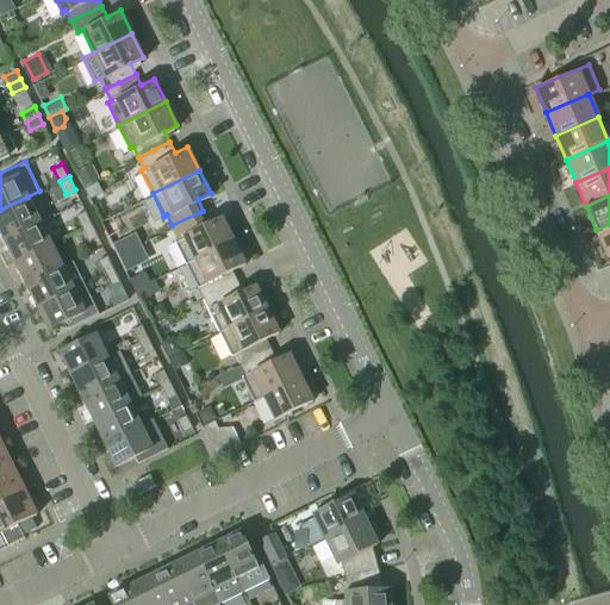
[(42,204),(33,209),(27,197),(0,210),(0,230),(2,237),(39,219),(48,216),(42,204)]
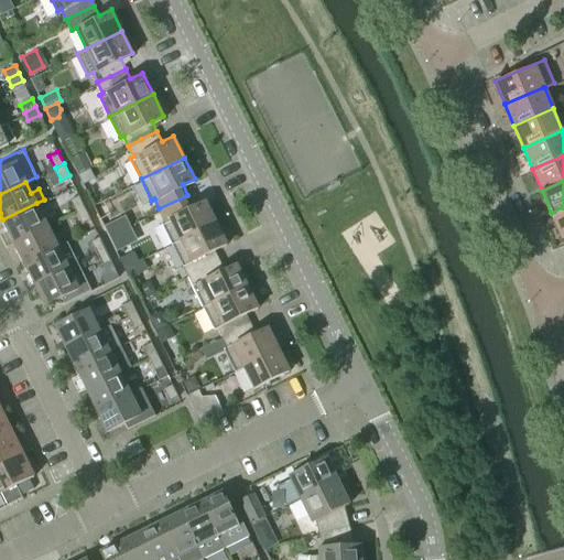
[(69,197),(76,210),(84,205),(78,193),(69,197)]
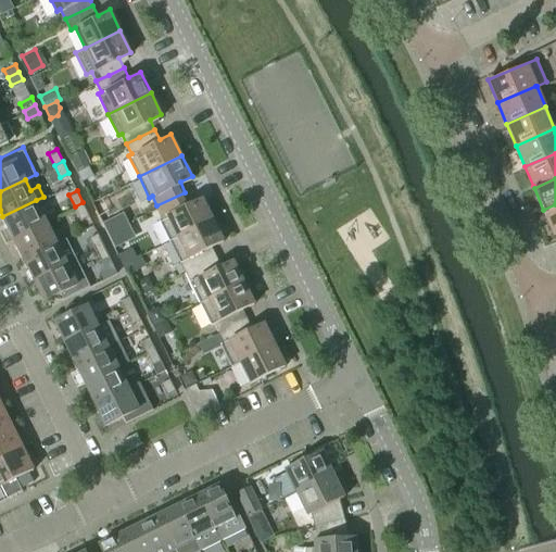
[(185,192),(156,205),(162,216),(159,217),(169,238),(212,217),(202,196),(190,202),(185,192)]
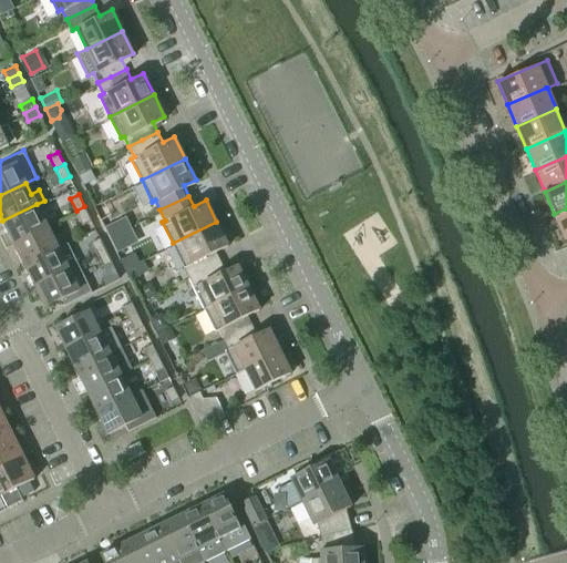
[(47,225),(37,204),(2,221),(13,242),(47,225)]
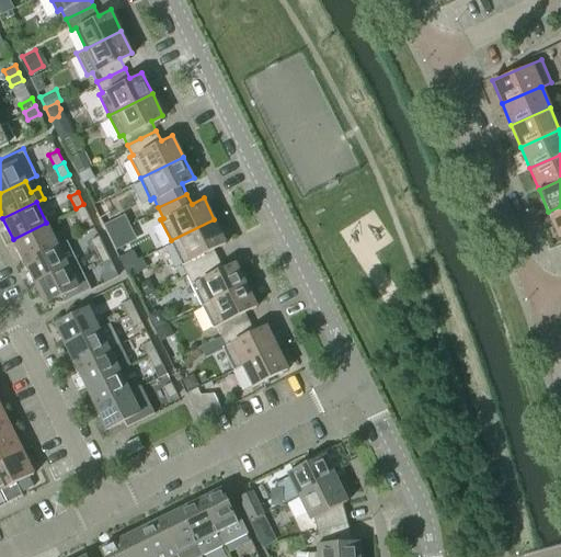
[(81,219),(90,215),(83,204),(76,208),(81,219)]
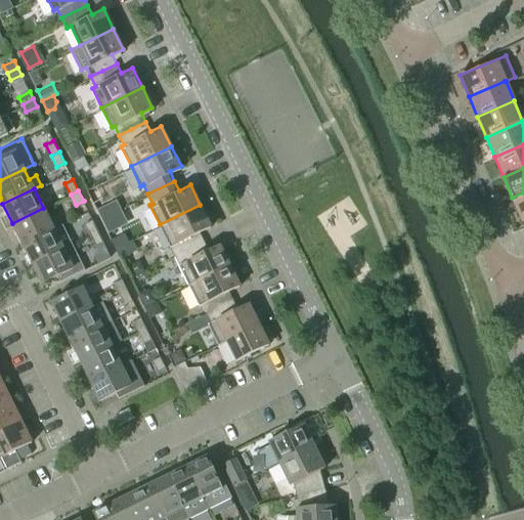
[(523,192),(512,198),(513,200),(521,219),(523,217),(523,192)]
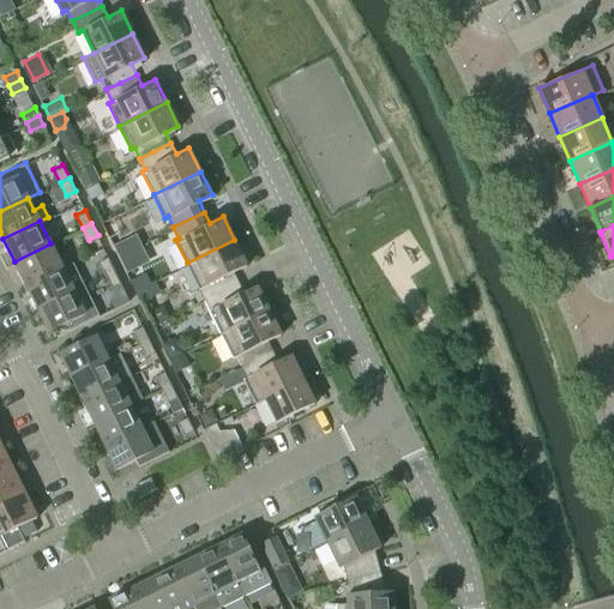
[(116,242),(113,243),(126,270),(140,263),(128,236),(116,242)]
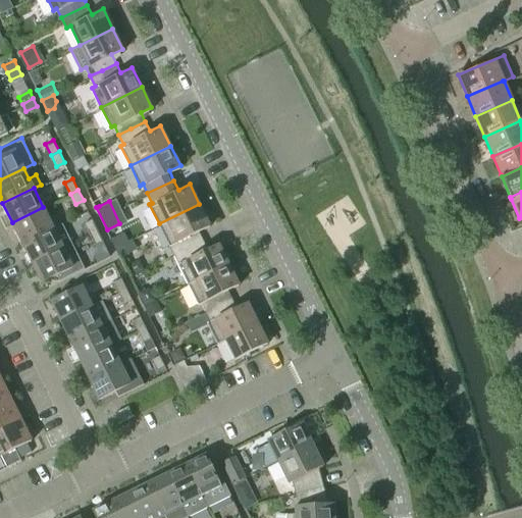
[(199,204),(159,223),(169,244),(171,243),(176,252),(203,239),(198,229),(209,223),(199,204)]
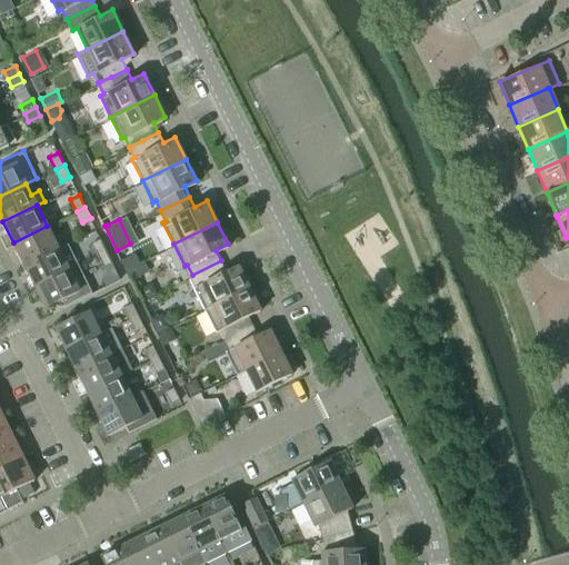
[(23,263),(57,246),(47,226),(13,243),(23,263)]
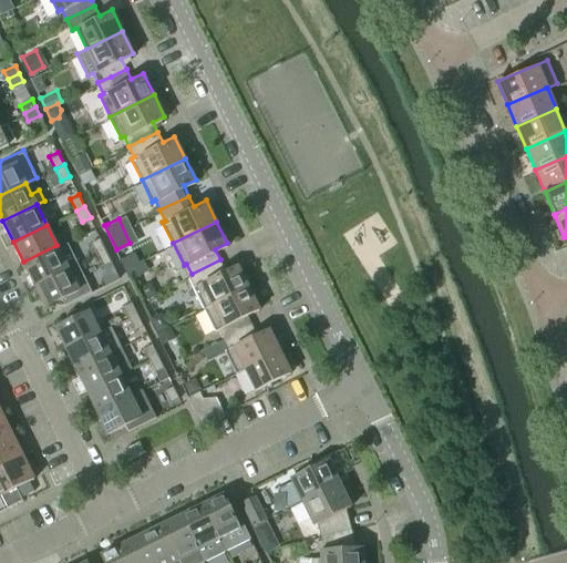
[(91,239),(96,252),(105,247),(100,235),(91,239)]
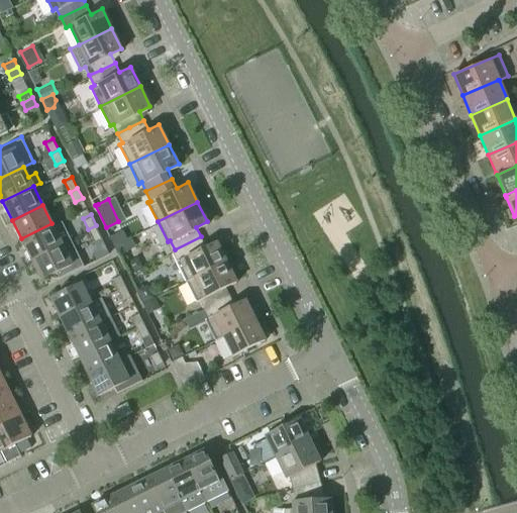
[(71,238),(61,219),(52,223),(21,238),(30,258),(71,238)]
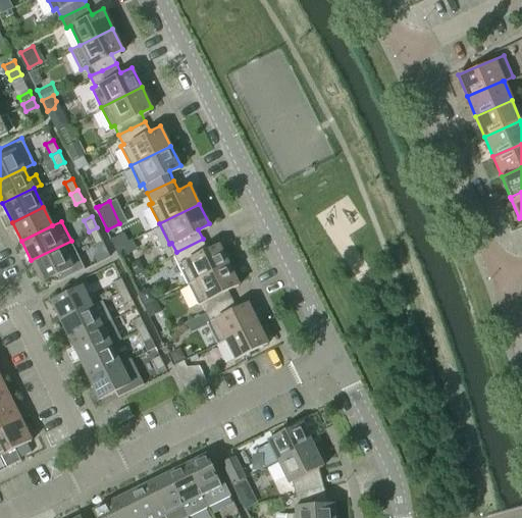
[(94,243),(102,239),(97,227),(89,231),(94,243)]
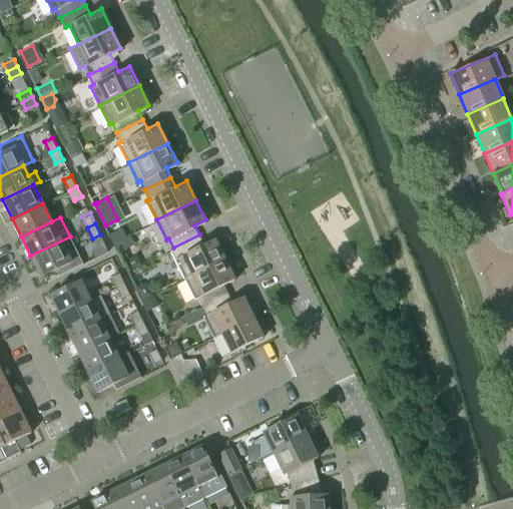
[(199,234),(173,247),(178,257),(175,258),(184,278),(224,258),(214,238),(203,243),(199,234)]
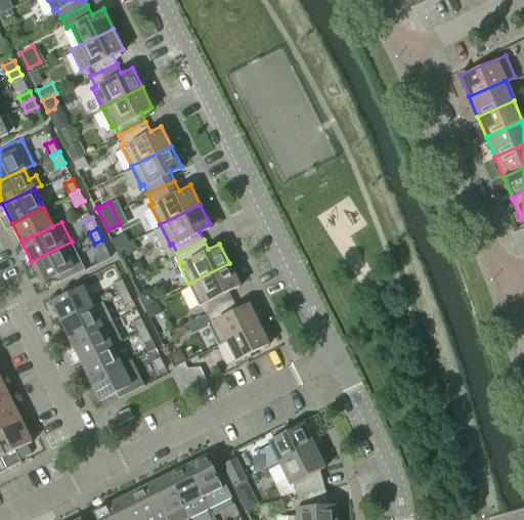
[(59,279),(84,267),(72,242),(31,261),(41,282),(56,273),(59,279)]
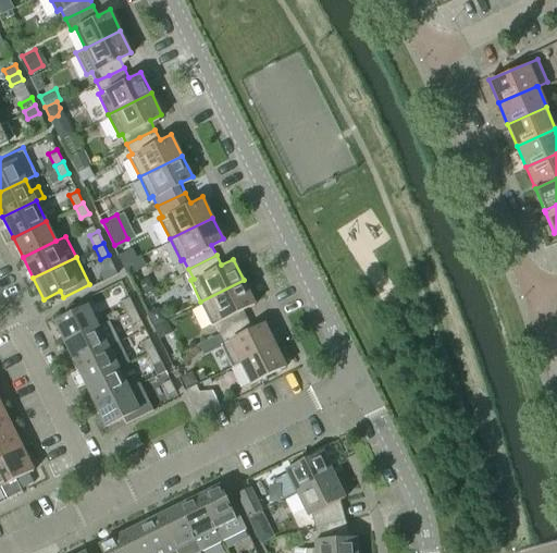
[(244,280),(200,302),(211,322),(214,321),(219,331),(247,317),(242,307),(254,302),(244,280)]
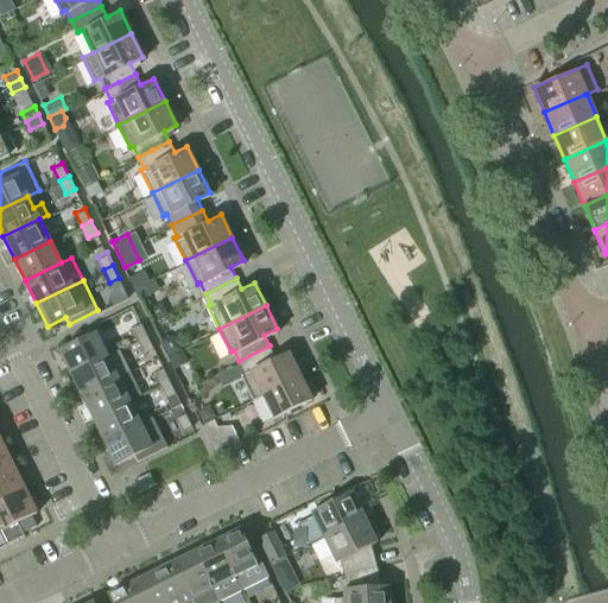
[(131,325),(138,338),(147,334),(140,321),(131,325)]
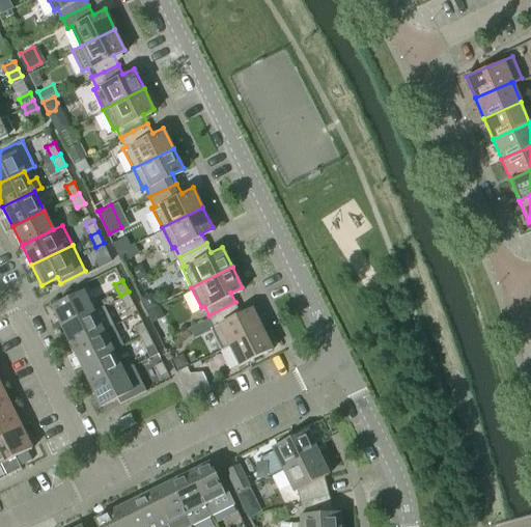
[(61,325),(92,309),(83,289),(51,305),(61,325)]
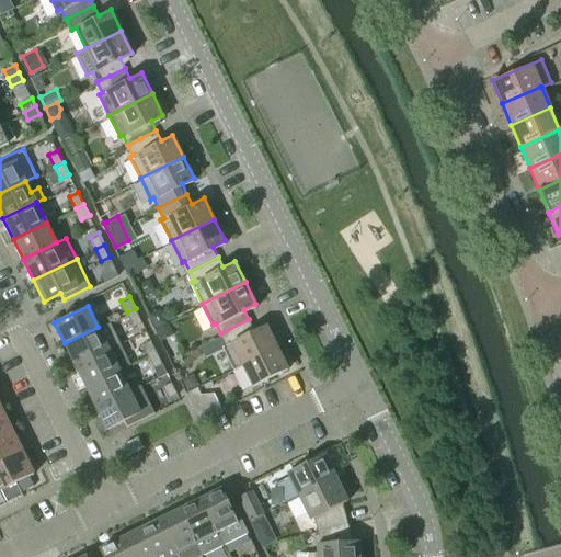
[(148,314),(151,319),(155,328),(167,321),(160,307),(148,314)]
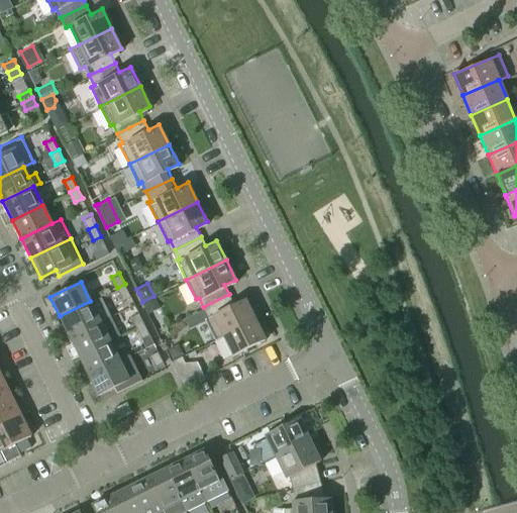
[(122,299),(130,295),(125,284),(117,288),(122,299)]
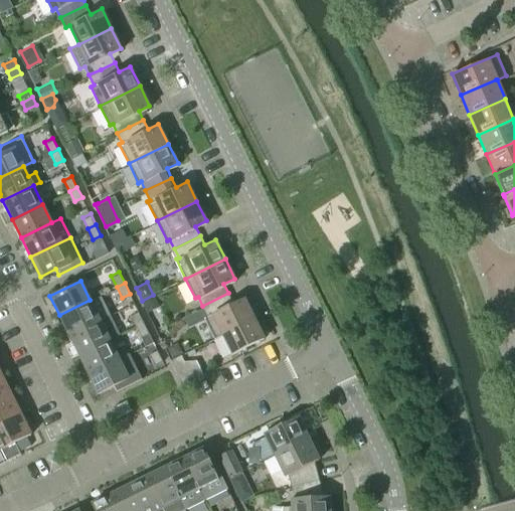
[(228,293),(202,306),(207,315),(204,317),(214,337),(221,333),(253,317),(243,297),(233,303),(228,293)]
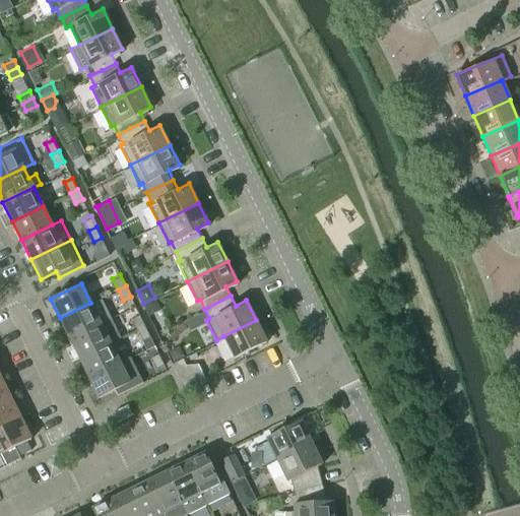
[(69,337),(111,317),(102,298),(90,303),(60,318),(69,337)]
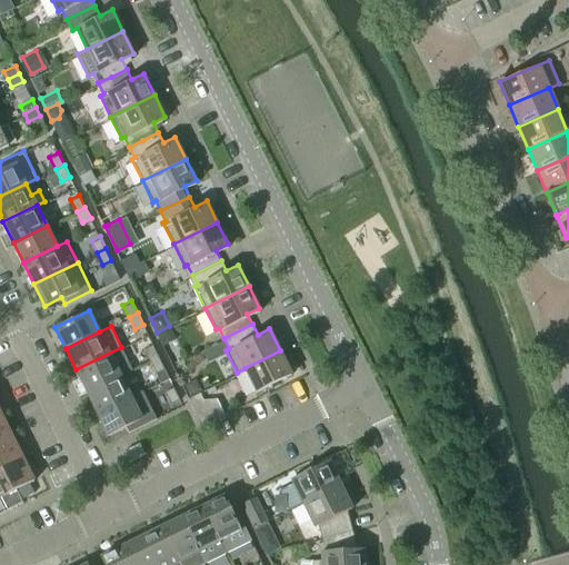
[(152,343),(143,347),(149,359),(158,355),(152,343)]
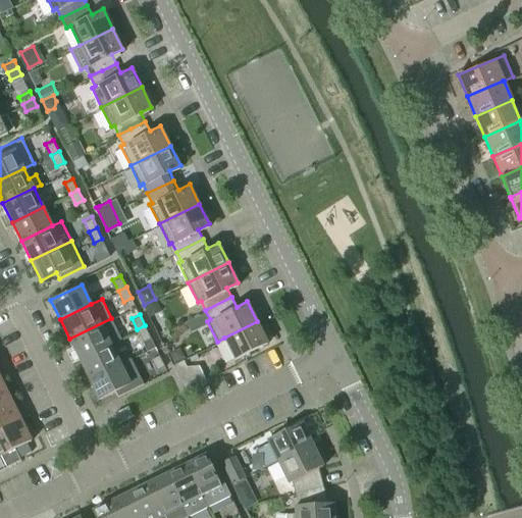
[(110,343),(121,337),(111,318),(69,339),(80,358),(110,343)]
